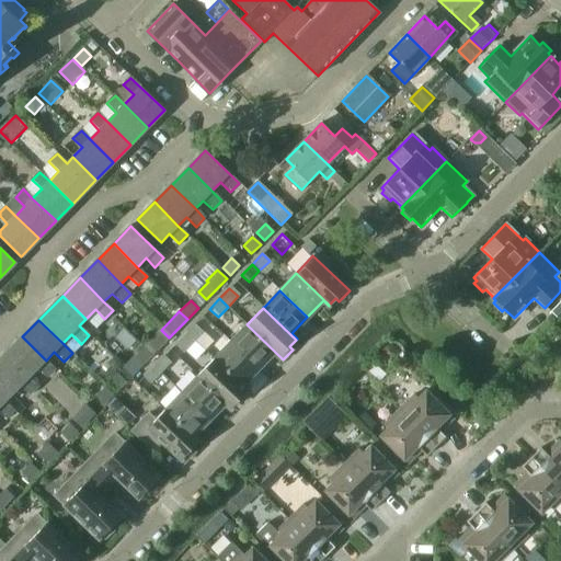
[(195,341),(205,330),(196,322),(186,332),(195,341)]
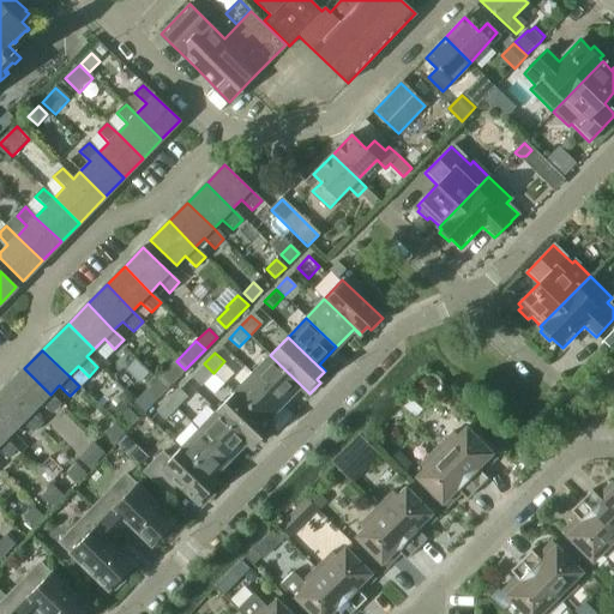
[(309,393),(270,355),(269,356),(270,356),(252,374),(282,403),(300,385),(309,395),(309,393)]
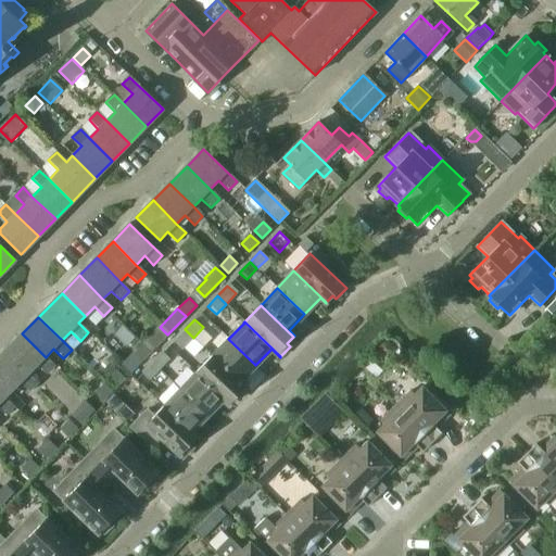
[(154,349),(165,338),(155,328),(144,339),(154,349)]
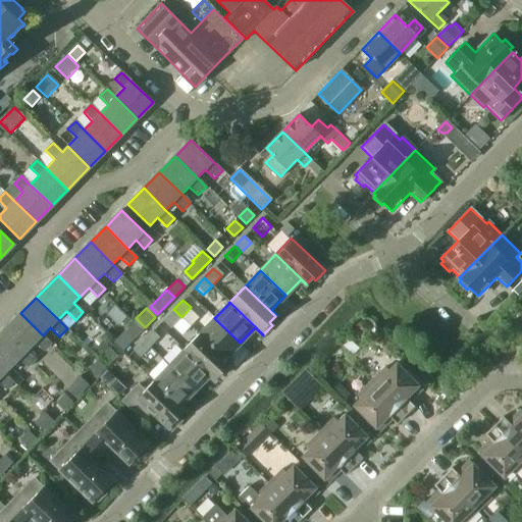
[(172,326),(181,317),(173,309),(164,319),(172,326)]
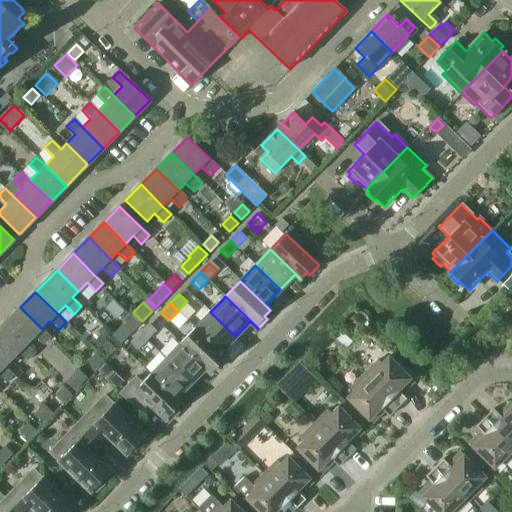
[(42,329),(20,307),(4,323),(26,345),(34,337),(42,345),(50,337),(42,329)]
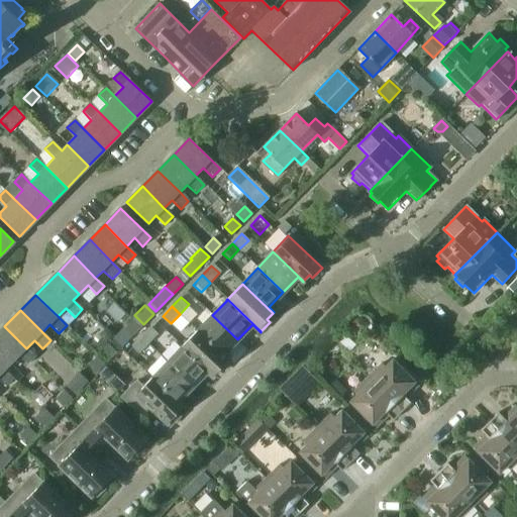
[(237,339),(212,315),(198,330),(197,330),(231,364),(231,363),(223,354),(237,339)]
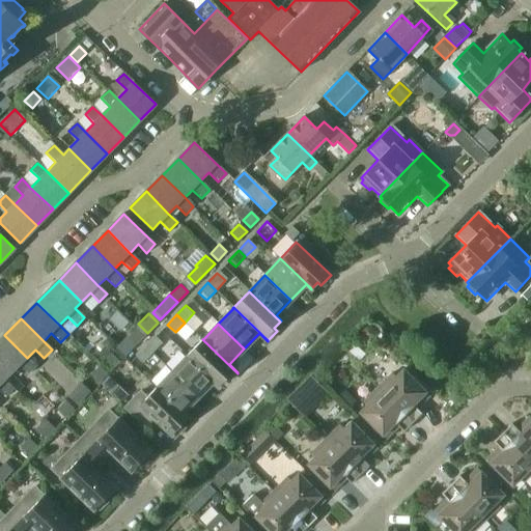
[(135,345),(144,336),(136,329),(128,337),(135,345)]
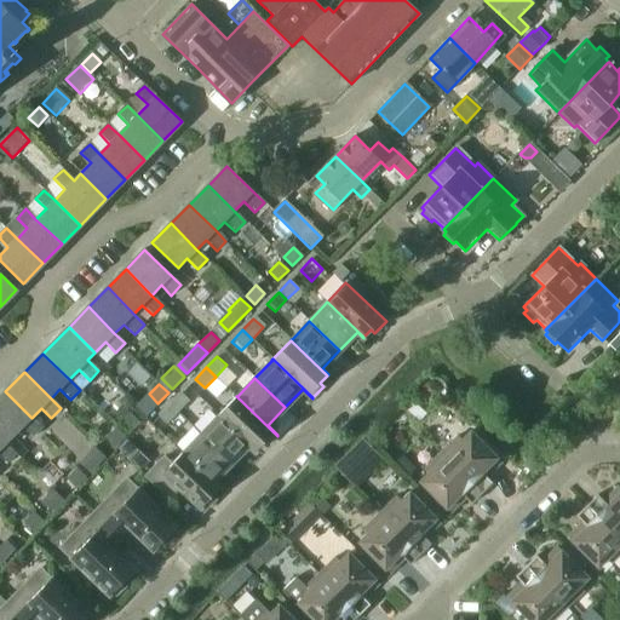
[(32,418),(5,391),(0,396),(0,424),(12,436),(22,426),(33,437),(42,428),(32,418)]
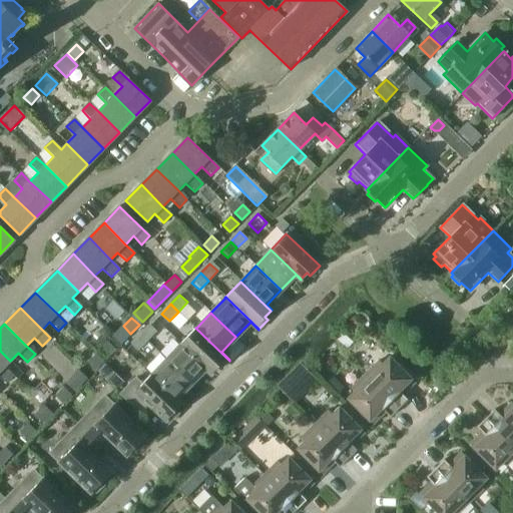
[(147,342),(156,332),(149,326),(140,335),(147,342)]
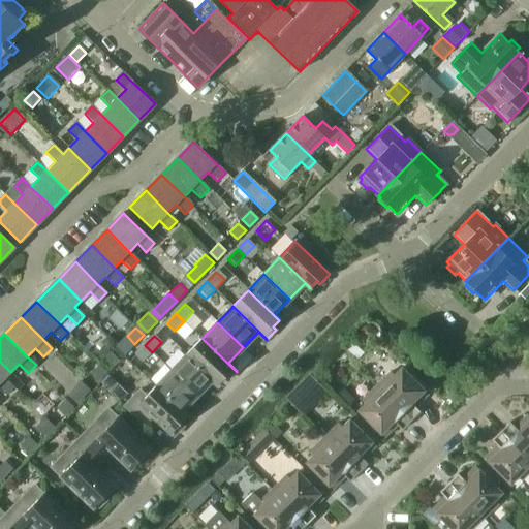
[(237,372),(201,338),(186,354),(218,384),(224,378),(227,381),(237,372)]
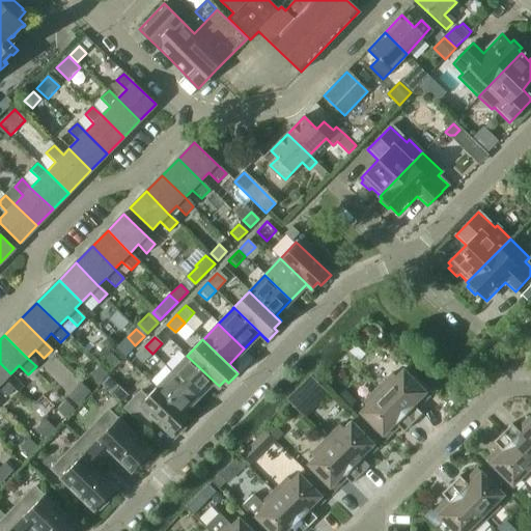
[(142,364),(152,354),(145,346),(136,357),(142,364)]
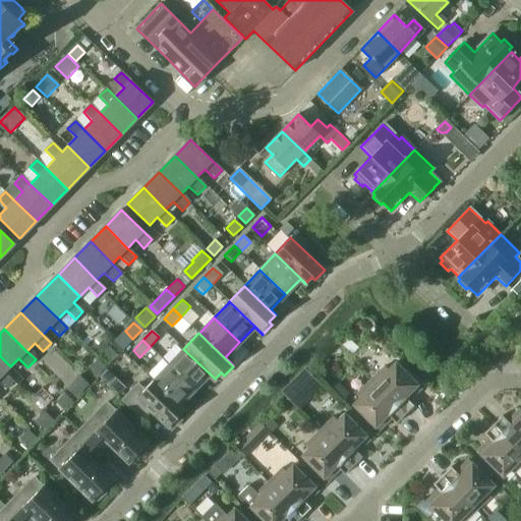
[(108,363),(117,354),(109,347),(101,356),(108,363)]
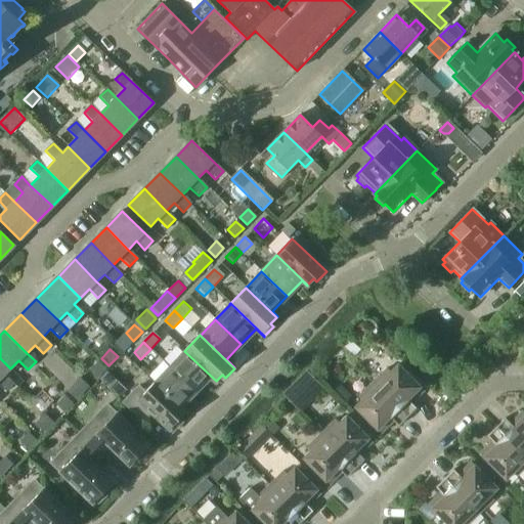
[(216,381),(184,351),(184,352),(169,367),(195,392),(210,377),(215,382),(216,381)]
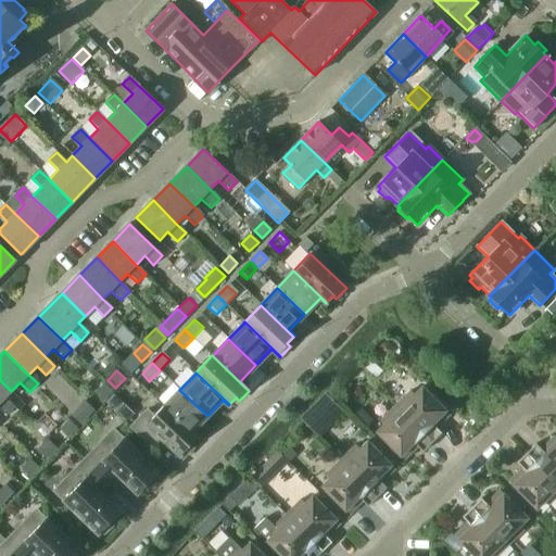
[(4,397),(11,391),(0,380),(0,408),(7,416),(14,407),(4,397)]
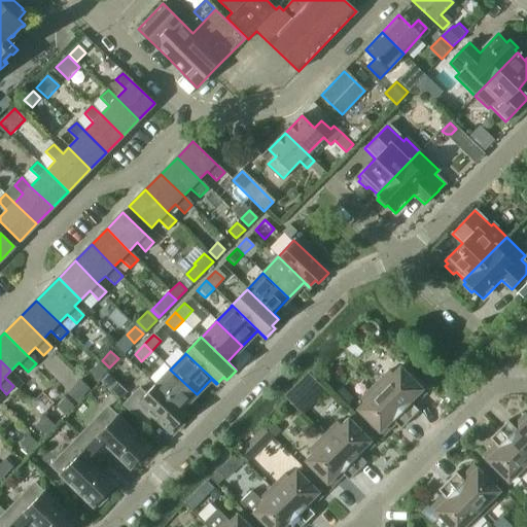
[(98,380),(106,371),(99,363),(90,373),(98,380)]
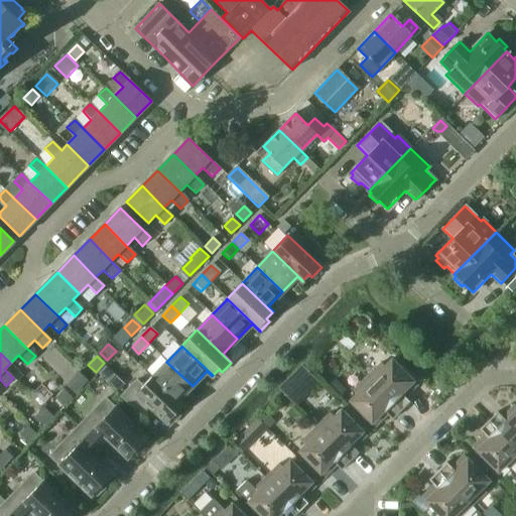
[(404,397),(417,384),(391,359),(384,366),(381,363),(367,376),(401,410),(409,402),(404,397)]
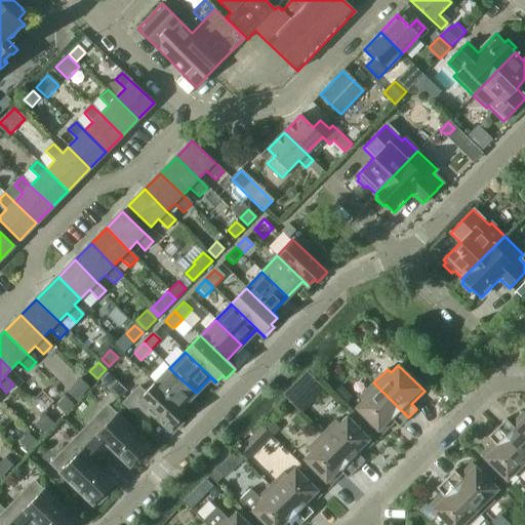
[(196,393),(169,368),(155,384),(155,382),(154,384),(186,413),(180,408),(196,393)]
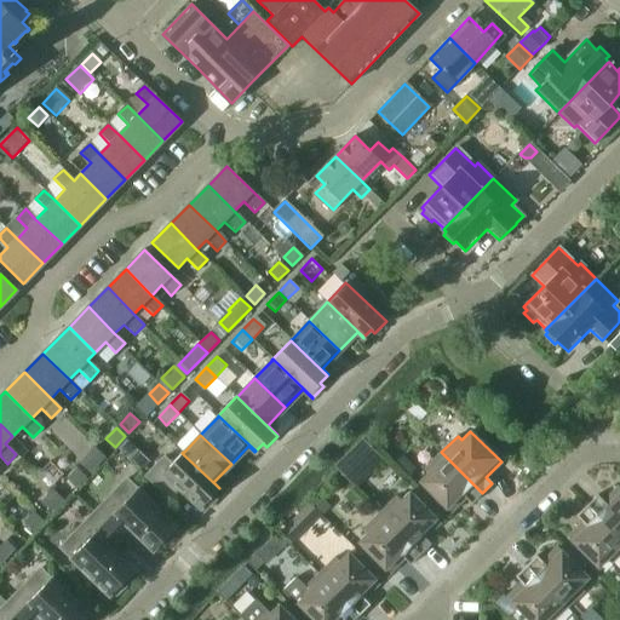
[(90,472),(104,457),(95,447),(79,463),(90,472)]
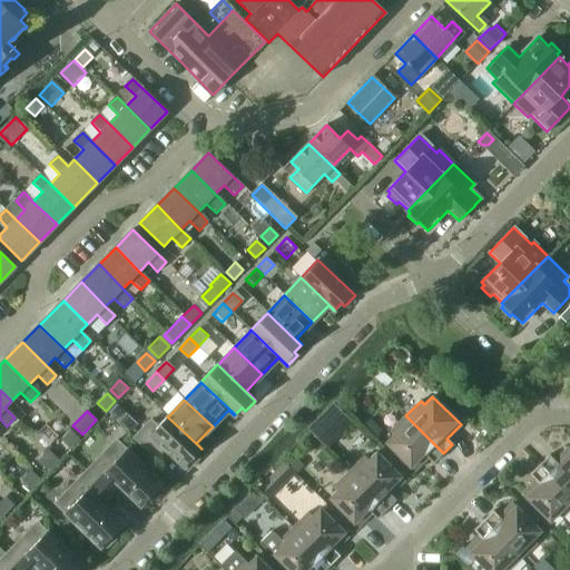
[(443,453),(405,415),(390,431),(393,434),(385,443),(414,471),(428,458),(433,463),(443,453)]
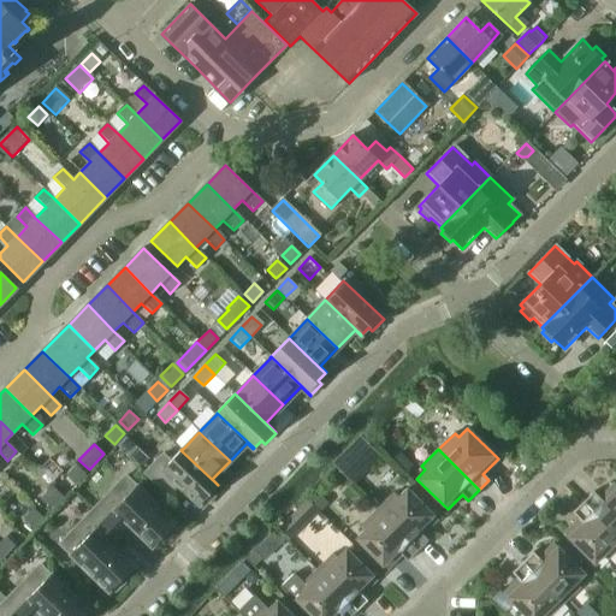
[(218,485),(181,450),(170,461),(163,454),(144,473),(169,496),(178,485),(202,508),(214,497),(211,493),(218,485)]
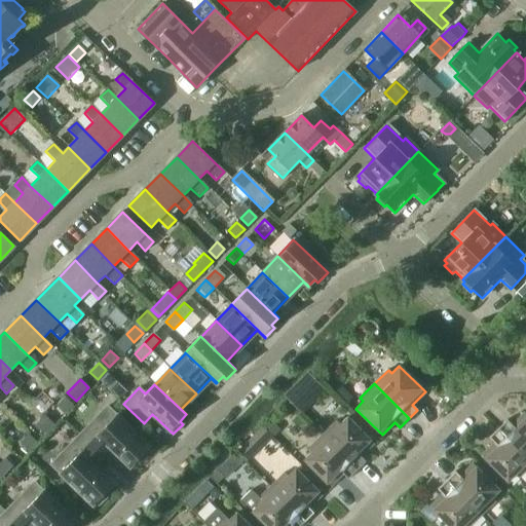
[(118,385),(111,392),(119,400),(126,393),(118,385)]
